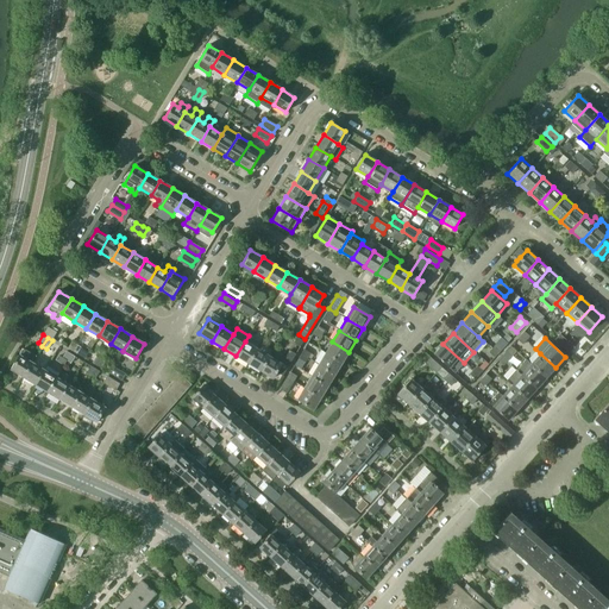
[(573,347),(563,338),(558,344),(569,353),(573,347)]
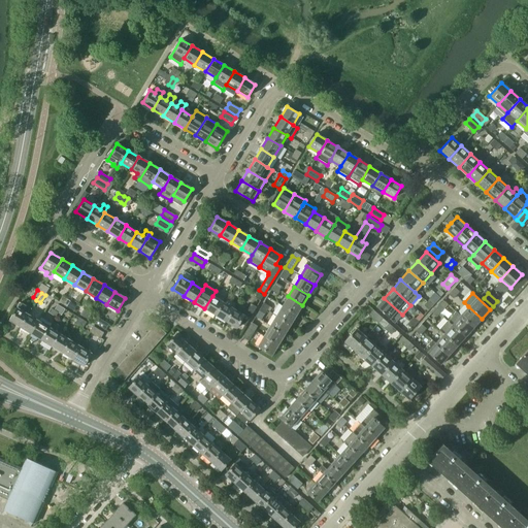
[(216,316),(223,302),(212,296),(204,308),(216,316)]
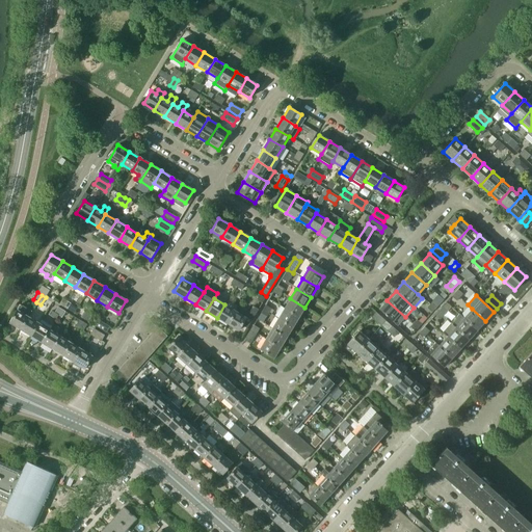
[(298,317),(304,308),(290,298),(285,309),(298,317)]
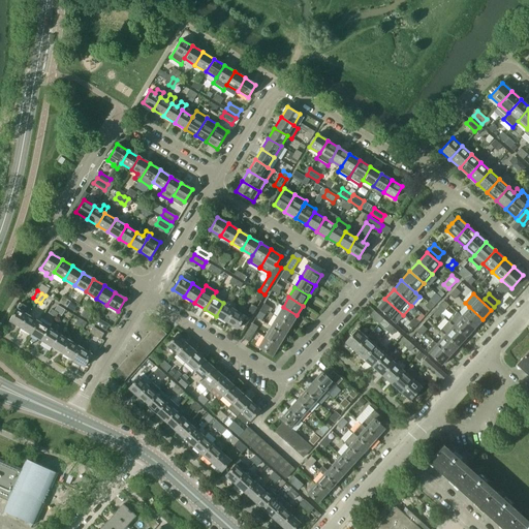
[(403,315),(384,299),(376,308),(395,324),(403,315)]
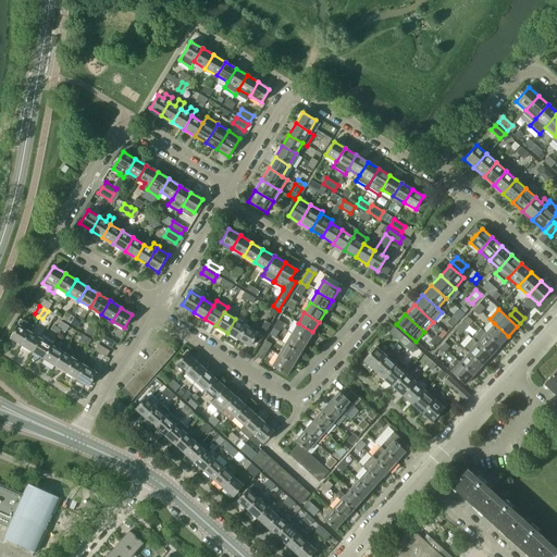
[(21,345),(29,332),(33,325),(22,319),(10,338),(21,345)]
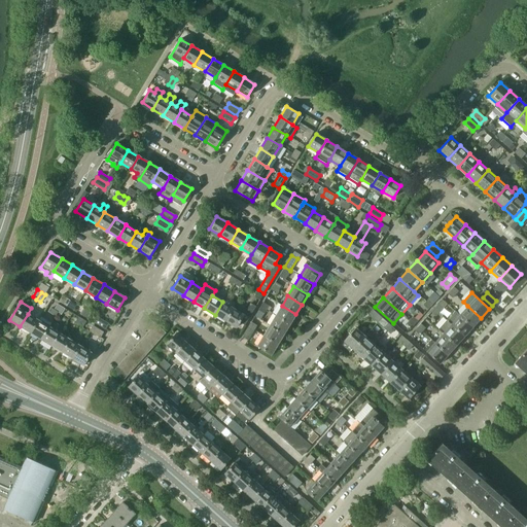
[(225,321),(233,309),(222,302),(215,315),(225,321)]
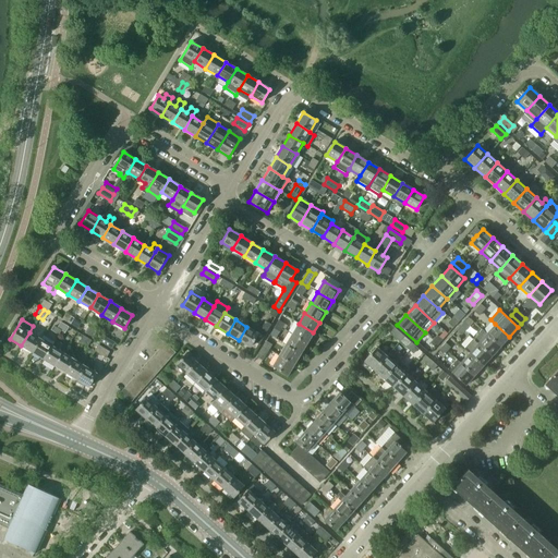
[(258,344),(270,325),(265,320),(261,326),(259,325),(256,326),(253,330),(246,327),(239,340),(250,347),(253,341),(258,344)]
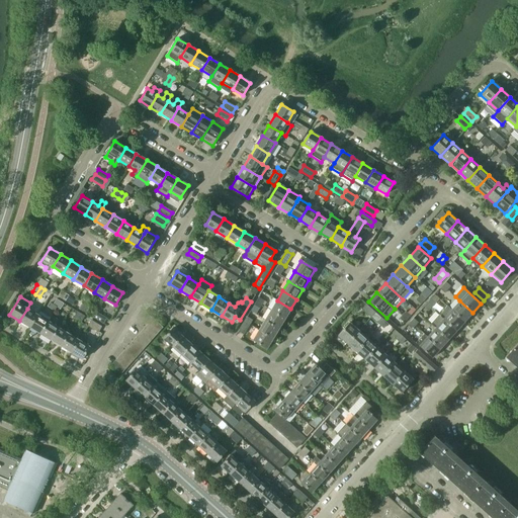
[(284,319),(290,309),(277,300),(271,311),(284,319)]
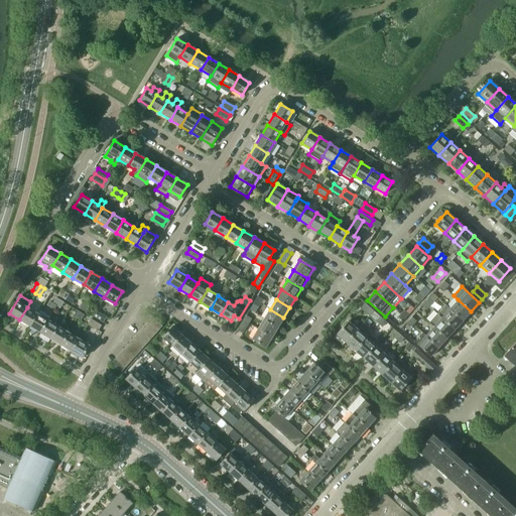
[(471,311),(458,299),(449,308),(463,320),(471,311)]
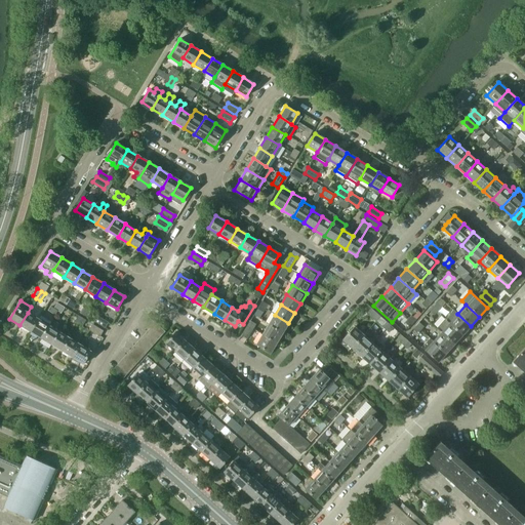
[(379,317),(370,309),(366,314),(375,322),(379,317)]
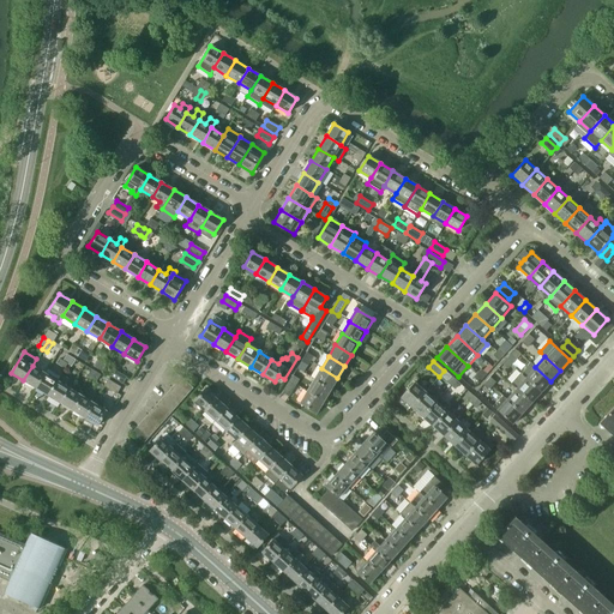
[(551,381),(535,367),(530,362),(519,373),(541,392),(551,381)]
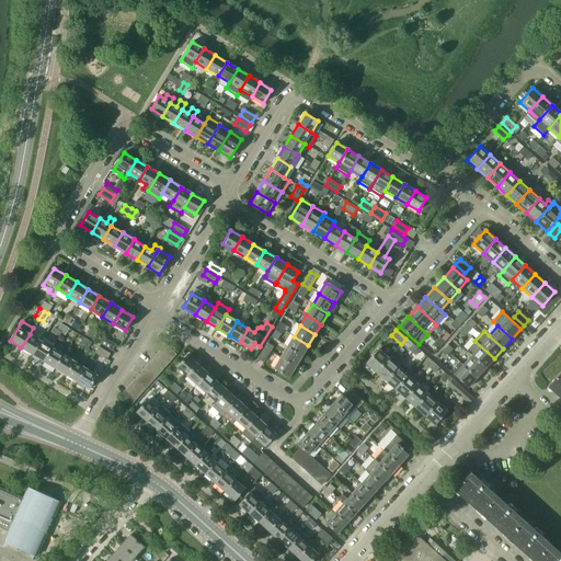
[(32,354),(41,341),(30,334),(21,347),(32,354)]
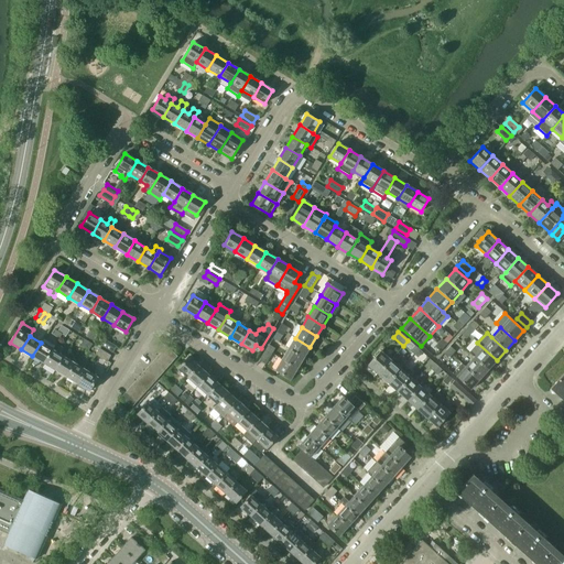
[(303,358),(310,347),(295,338),(289,348),(303,358)]
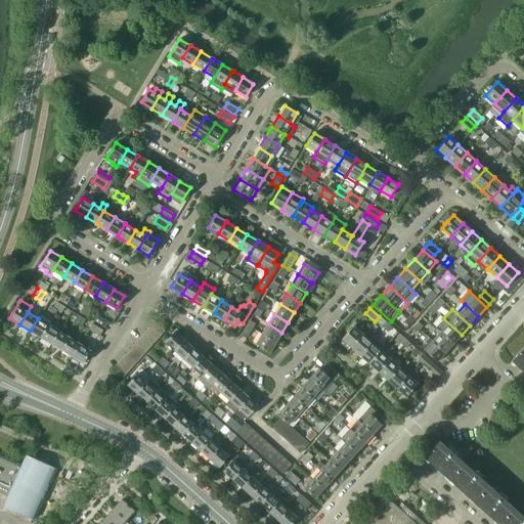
[(41,338),(50,321),(40,315),(38,318),(30,331),(41,338)]
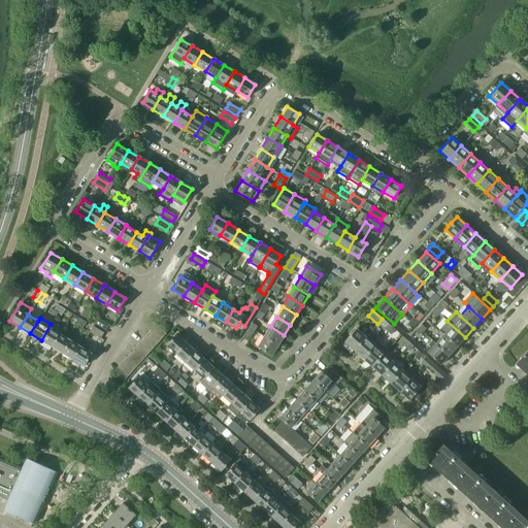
[(108,325),(98,319),(95,324),(105,330),(108,325)]
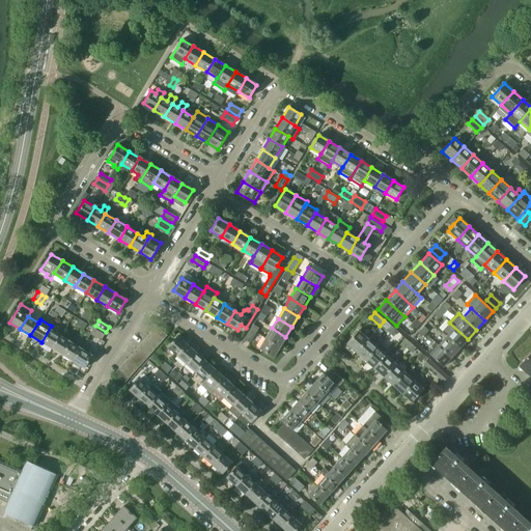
[(468,339),(449,323),(442,332),(446,336),(459,348),(468,339)]
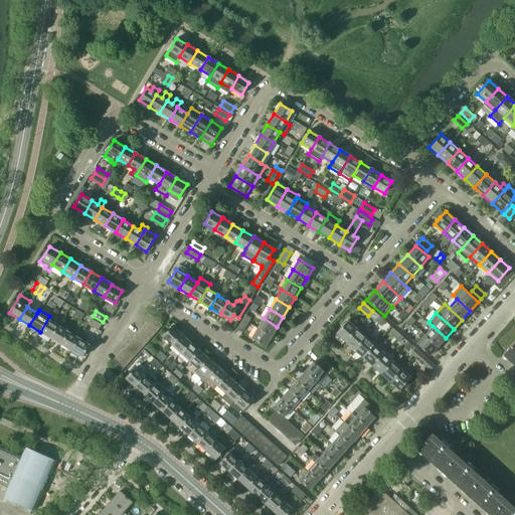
[(50,338),(58,326),(61,321),(50,314),(49,316),(40,332),(50,338)]
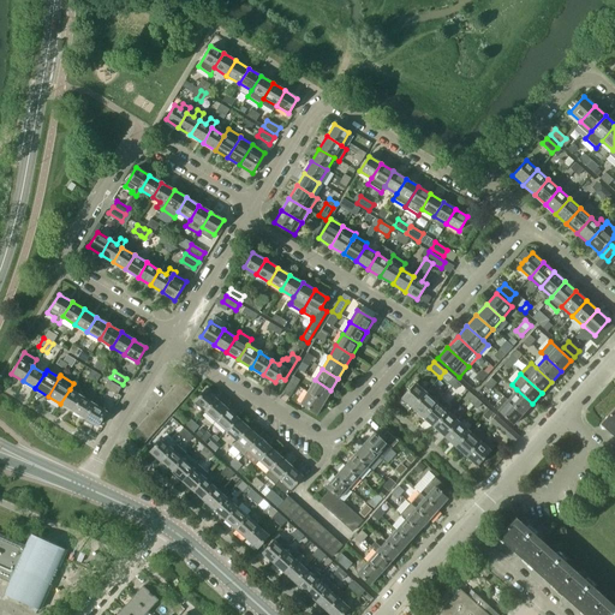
[(192,388),(181,377),(177,383),(187,394),(192,388)]
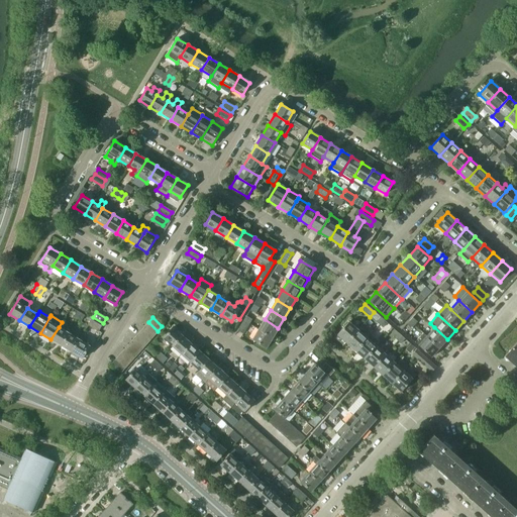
[(272,338),(278,328),(265,319),(257,330),(272,338)]
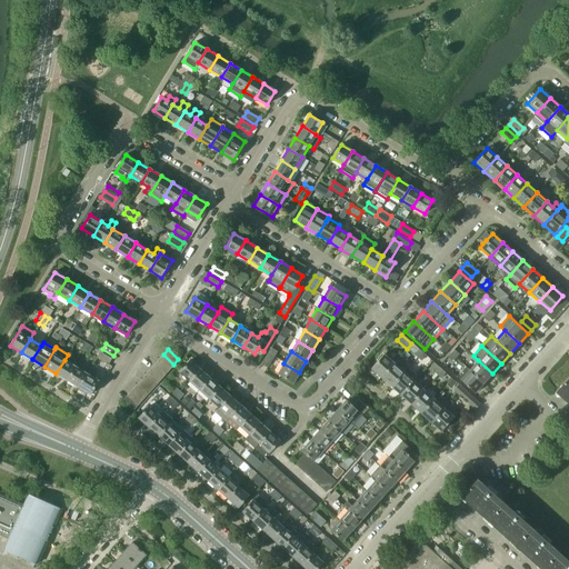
[(111,359),(100,352),(97,358),(108,366),(111,359)]
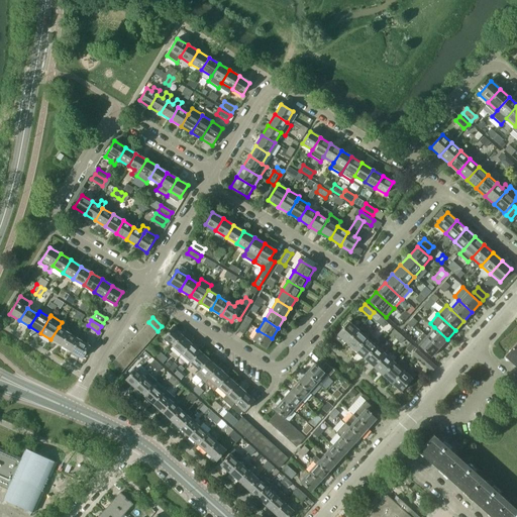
[(242,333),(249,323),(243,320),(237,330),(242,333)]
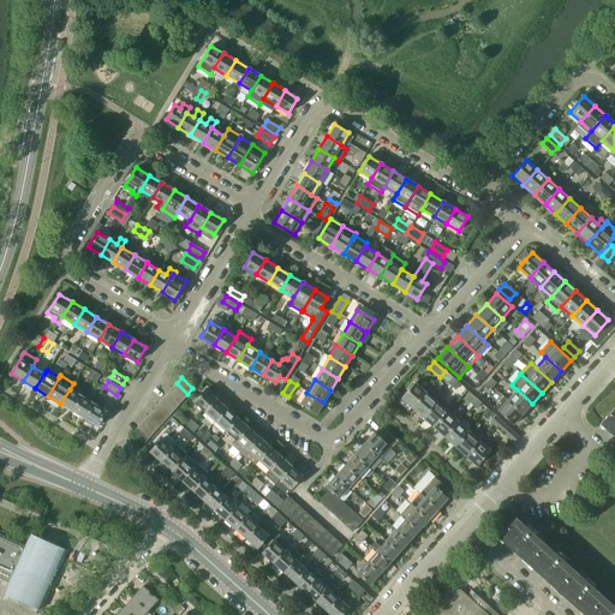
[(483,398),(493,387),(487,382),(477,393),(483,398)]
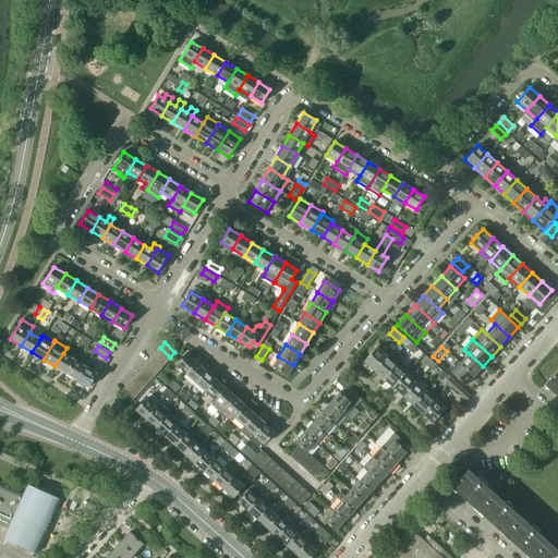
[(170,358),(160,348),(156,353),(166,362),(170,358)]
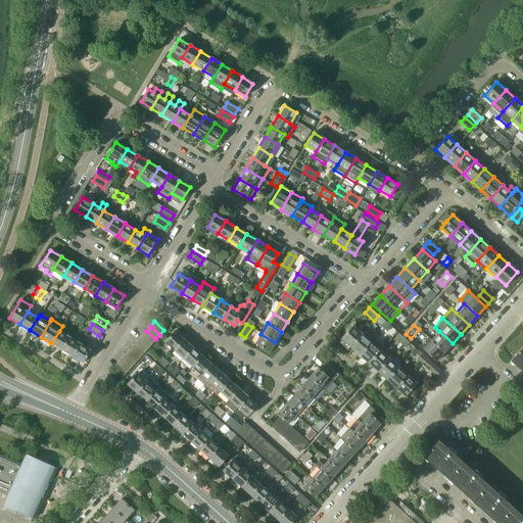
[(349,347),(362,334),(352,326),(340,339),(349,347)]
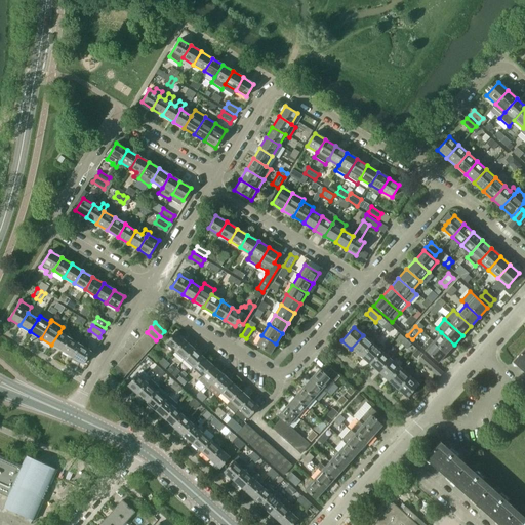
[(62,351),(70,338),(59,332),(51,345),(62,351)]
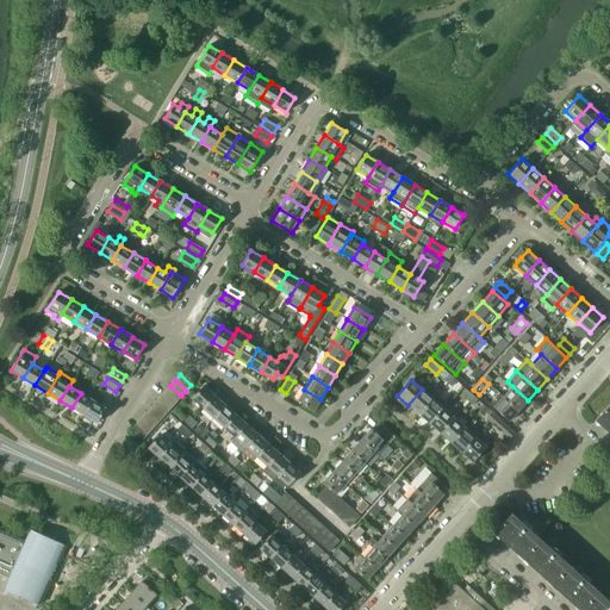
[(181,396),(170,386),(165,391),(176,402),(181,396)]
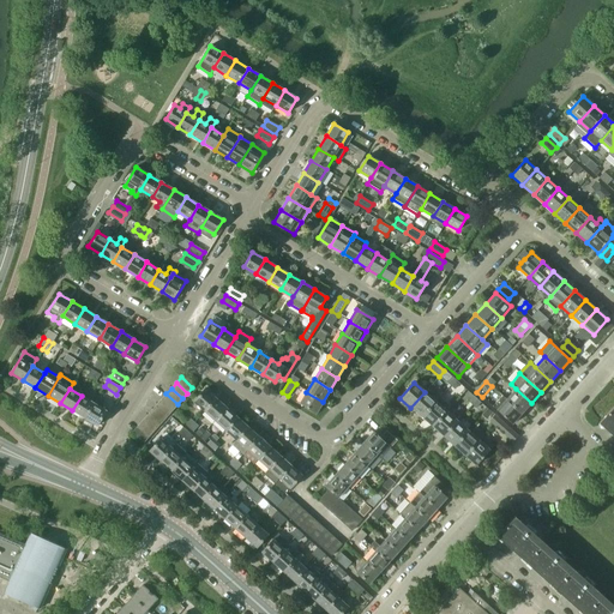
[(204,411),(216,398),(205,389),(193,402),(204,411)]
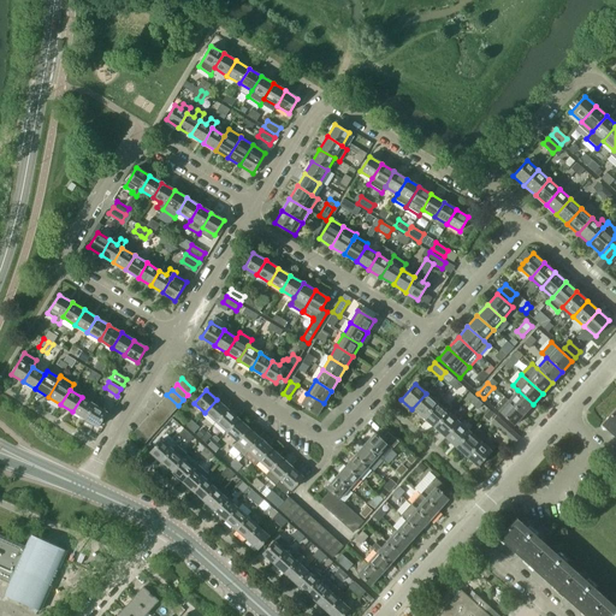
[(533,404),(517,390),(508,401),(523,415),(533,404)]
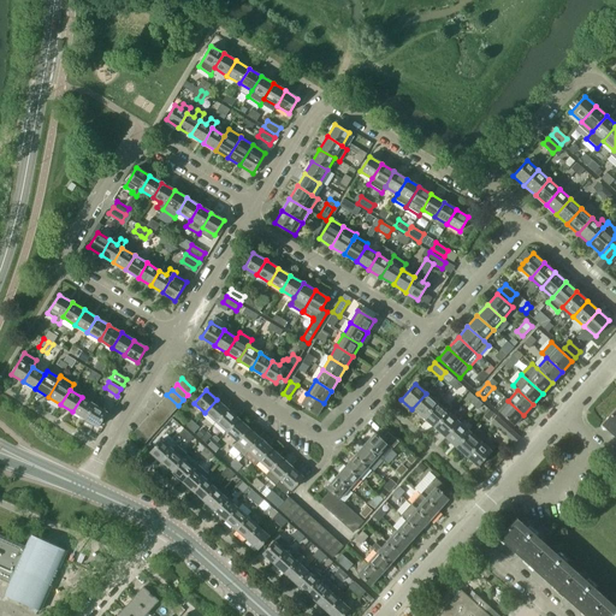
[(317,414),(324,403),(307,394),(301,404),(317,414)]
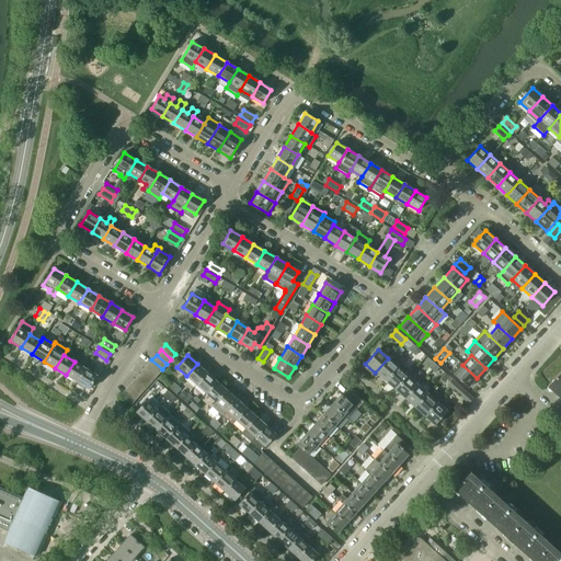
[(385,381),(398,367),(388,358),(375,373),(385,381)]
